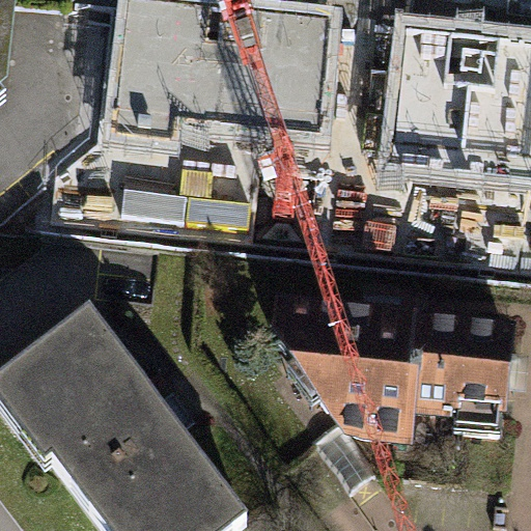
[(0,0),(0,118),(16,108),(26,0),(0,0)]
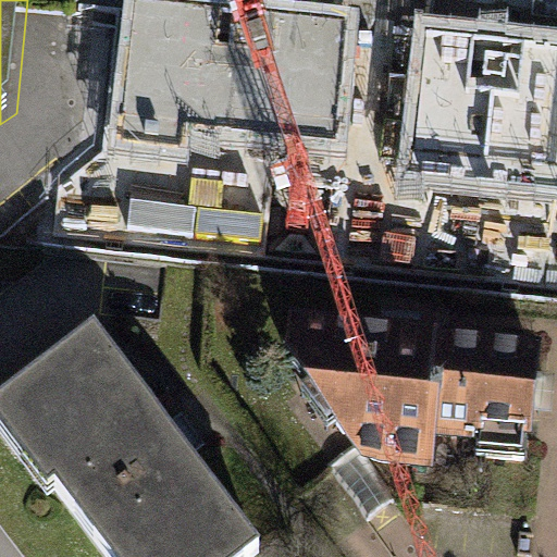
[(347,19),(163,0),(134,0),(120,139),(183,145),(186,121),(335,136),(347,19)]
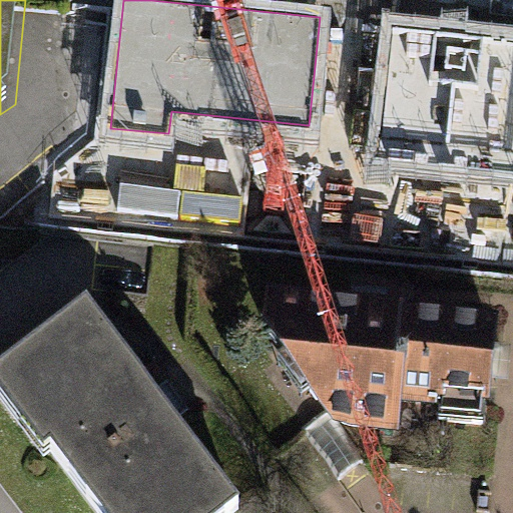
[(512,169),(512,39),(394,27),(380,155),(512,169)]
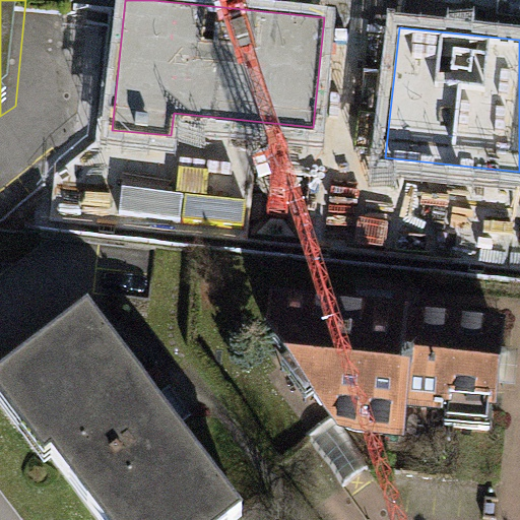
[(267,355),(334,442),(398,449),(400,423),(411,322),(272,307),(267,355)]
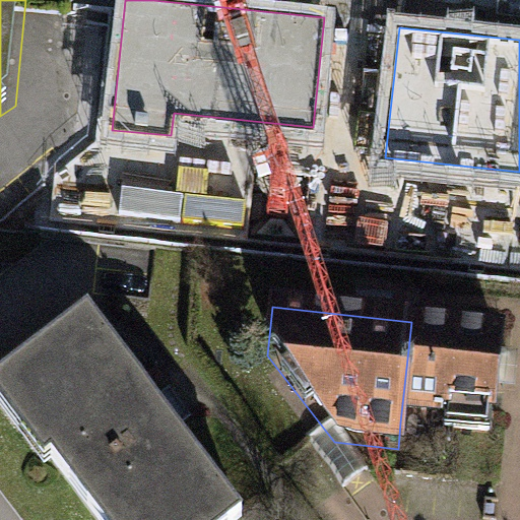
[(88,317),(2,382),(58,453),(51,459),(98,519),(241,519),(244,518),(88,317)]
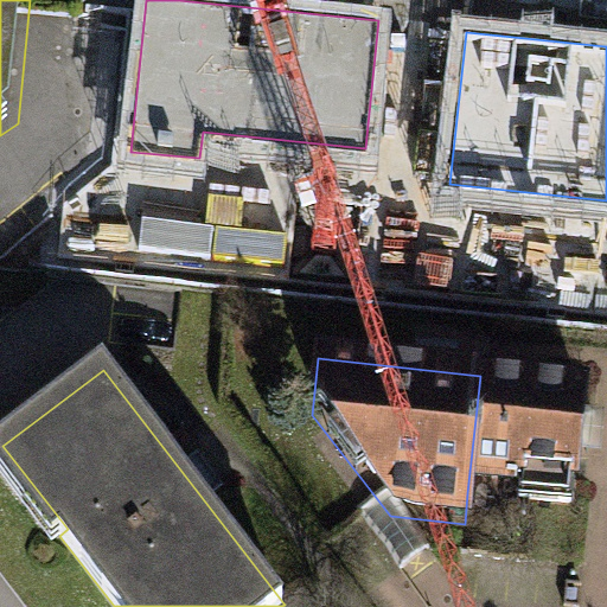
[(587,387),(480,376),(467,493),(574,505),(587,387)]
